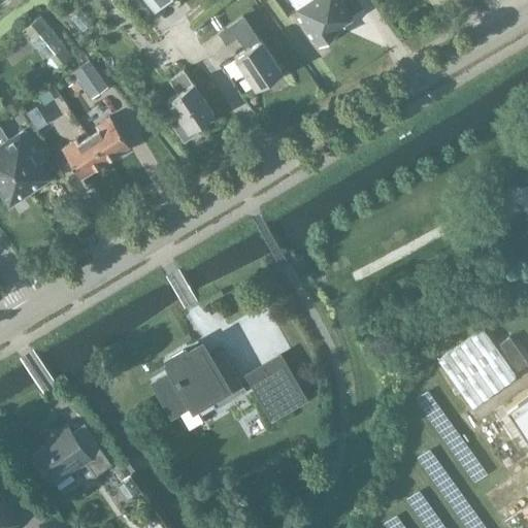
[(308,0),(296,8),(319,43),(335,33),(334,31),(343,25),(342,23),(352,17),(340,0),(308,0)]
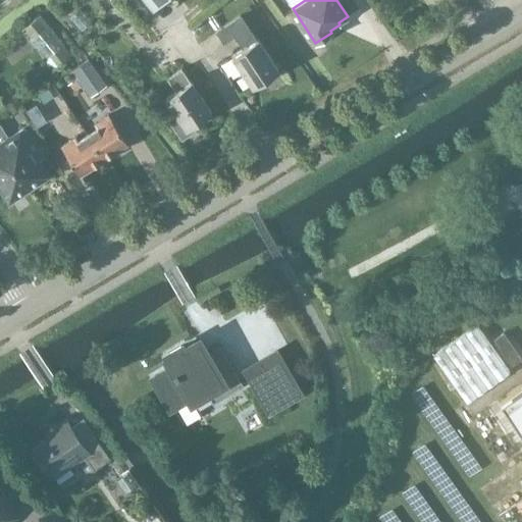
[(252,86),(278,69),(257,38),(257,39),(241,14),(216,31),(223,43),(235,36),(243,48),(231,55),(252,86)]
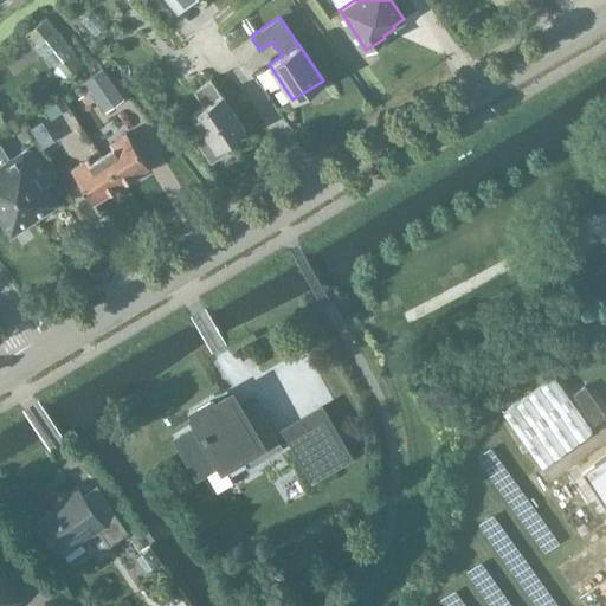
[(83,64),(46,18),(25,36),(62,79),(83,64)]
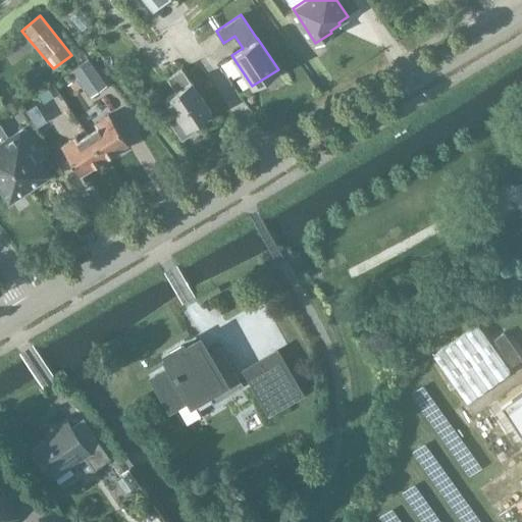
[(72,70),(91,97),(106,86),(89,59),(72,70)]
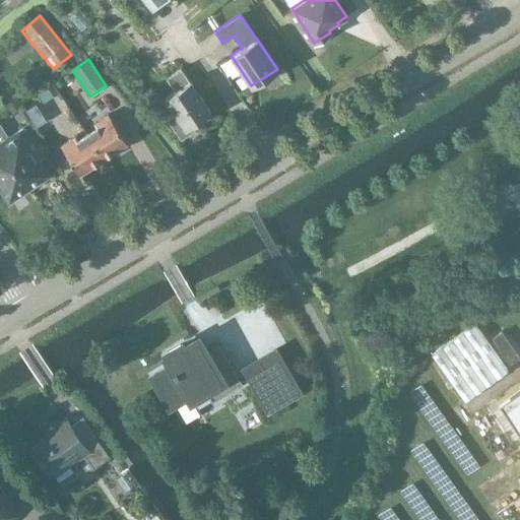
[(165,96),(176,115),(169,119),(181,138),(194,129),(191,124),(197,119),(199,121),(208,115),(207,113),(210,111),(190,80),(189,80),(181,68),(167,77),(175,89),(165,96)]
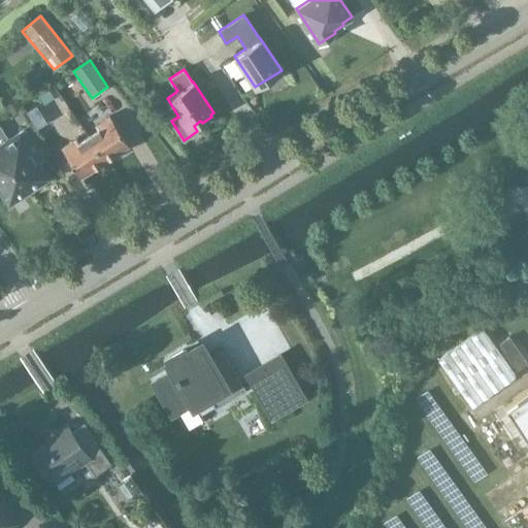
[(35,130),(48,122),(38,103),(25,111),(35,130)]
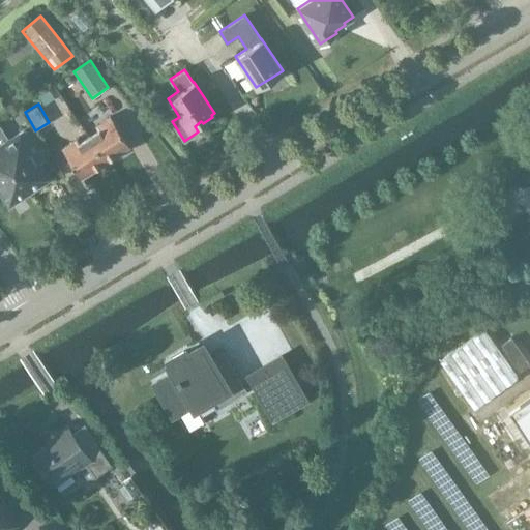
[(97,129),(88,136),(105,162),(129,145),(110,116),(95,125),(97,129)]
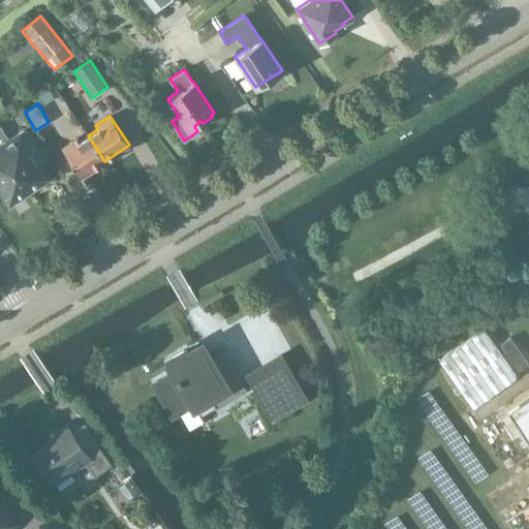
[(0,145),(30,192),(51,179),(40,163),(43,160),(24,130),(7,141),(0,129),(0,145)]
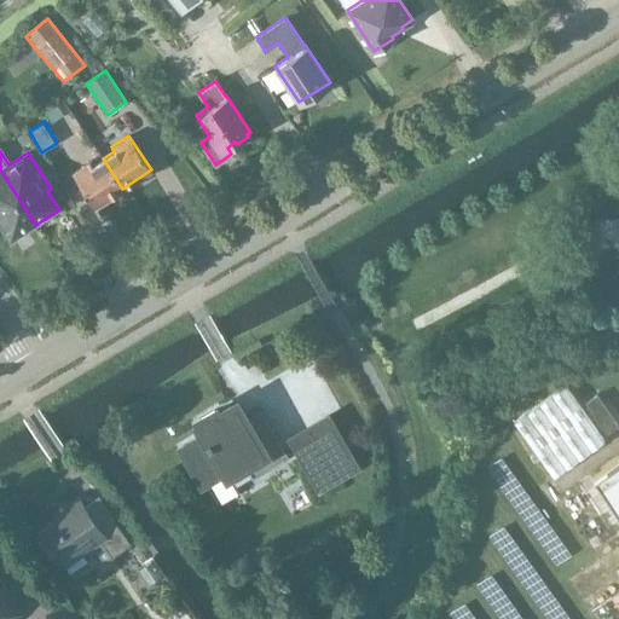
[(122,189),(103,158),(92,166),(90,162),(71,173),(94,207),(122,189)]
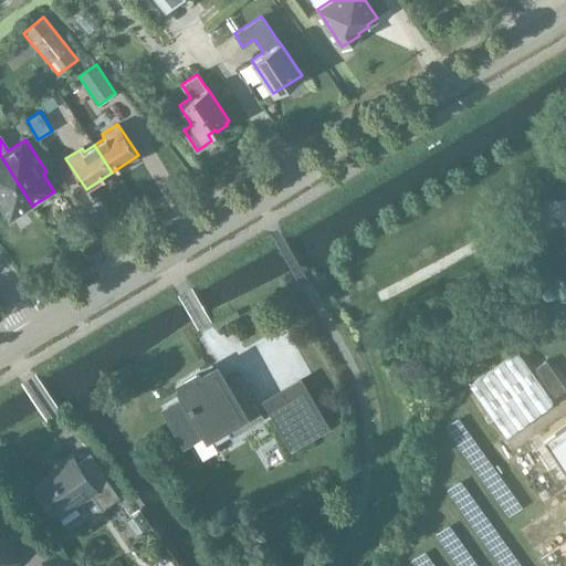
[(0,206),(10,220),(32,206),(0,155),(0,206)]
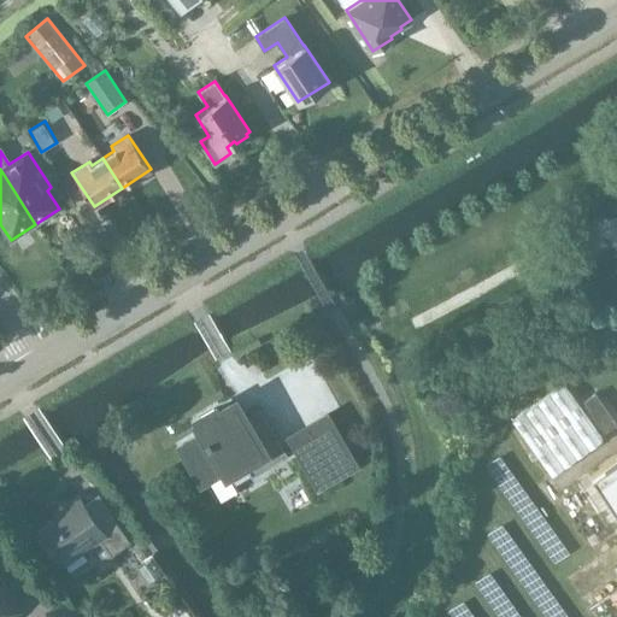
[(598,442),(558,387),(512,421),(551,476),(598,442)]
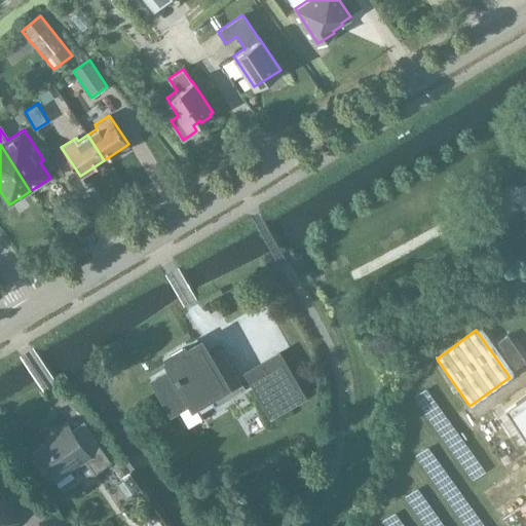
[(182,348),(168,357),(171,360),(168,361),(176,374),(175,375),(176,377),(159,386),(172,407),(189,397),(193,404),(224,385),(230,397),(245,387),(227,355),(213,364),(200,342),(184,351),(182,348)]
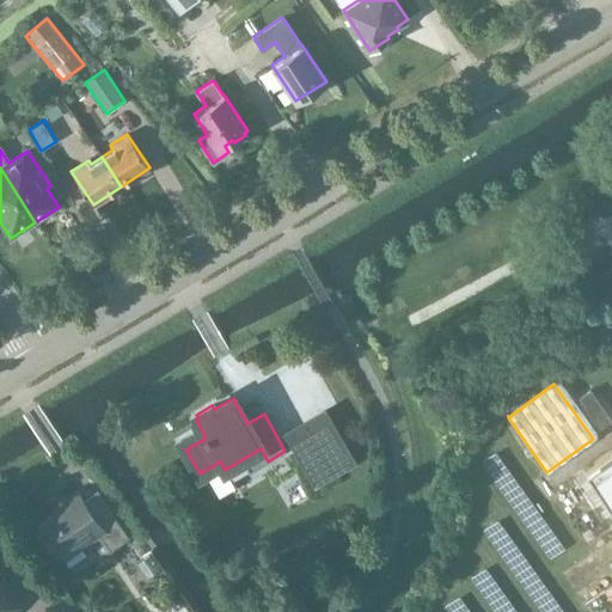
[(324,411),(304,423),(332,473),(353,461),(324,411)]
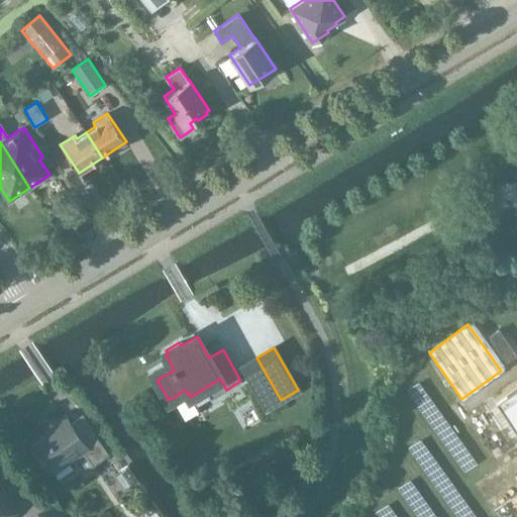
[(516,384),(496,399),(516,428),(516,384)]
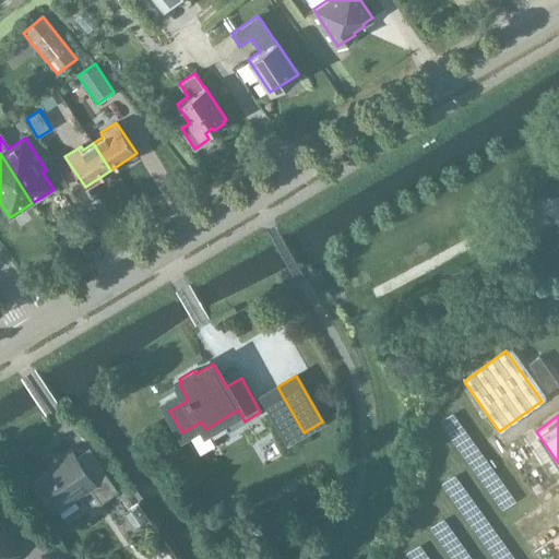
[(102,504),(119,492),(102,467),(90,475),(72,450),(57,462),(59,465),(34,484),(55,513),(90,488),(102,504)]
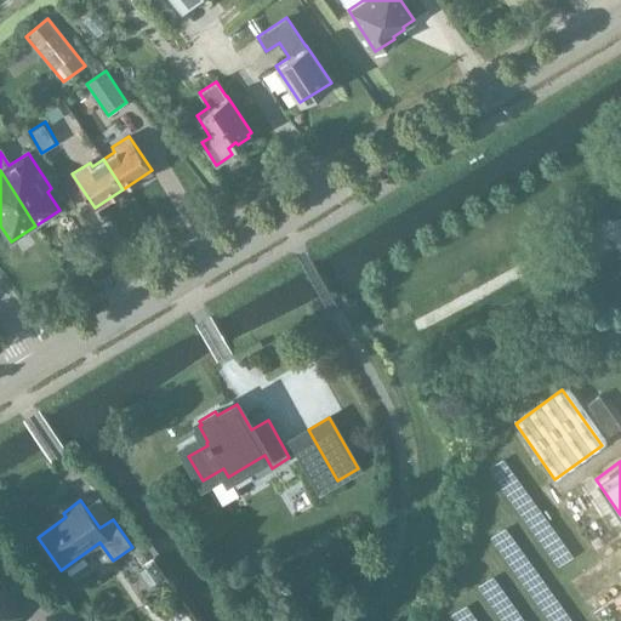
[(13,620),(28,610),(0,571),(0,620),(13,620)]
